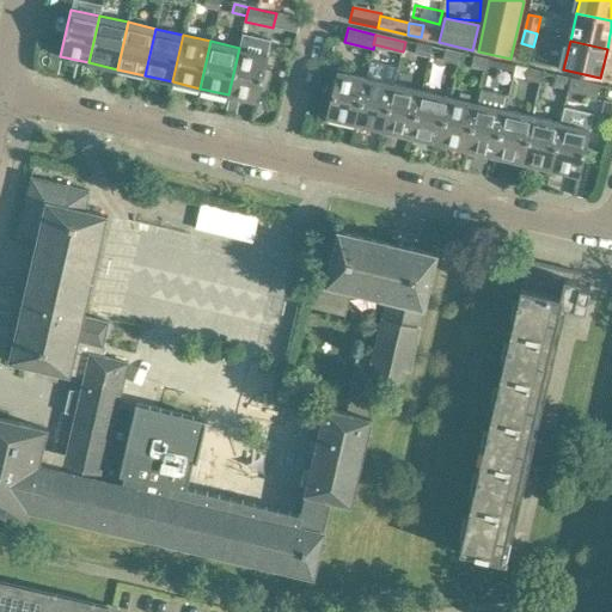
[(429,56),(432,46),(417,43),(415,53),(429,56)]
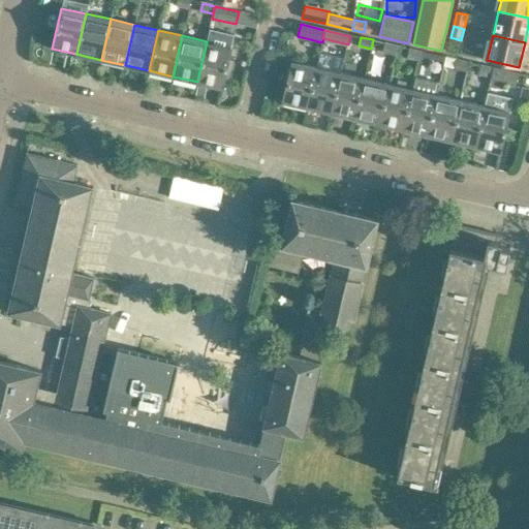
[(221,88),(231,47),(207,41),(197,82),(221,88)]
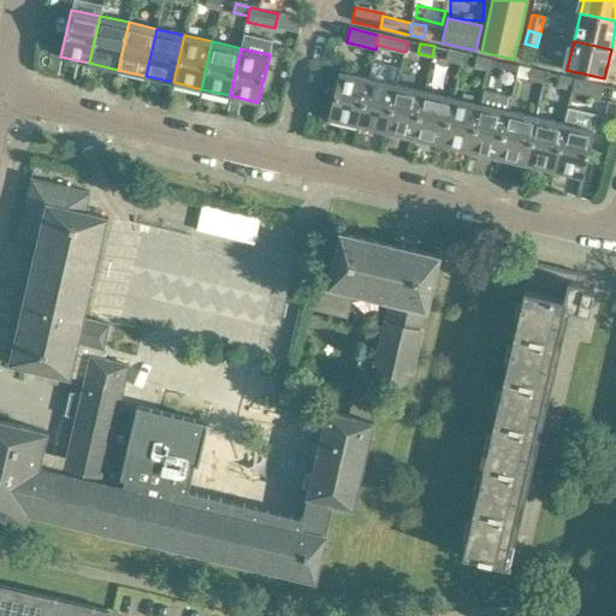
[(461,63),(463,53),(449,49),(445,60),(461,63)]
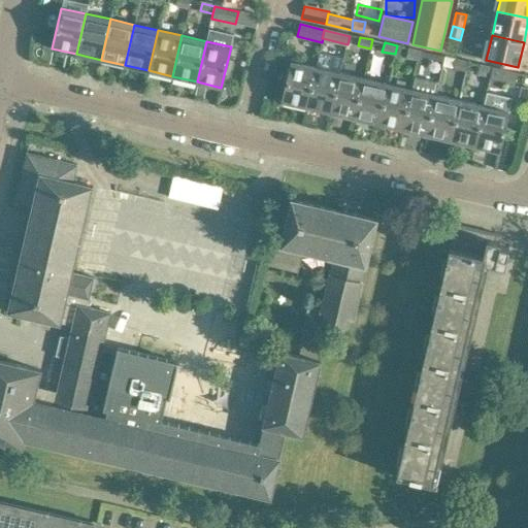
[(420,60),(422,51),(408,47),(406,57),(420,60)]
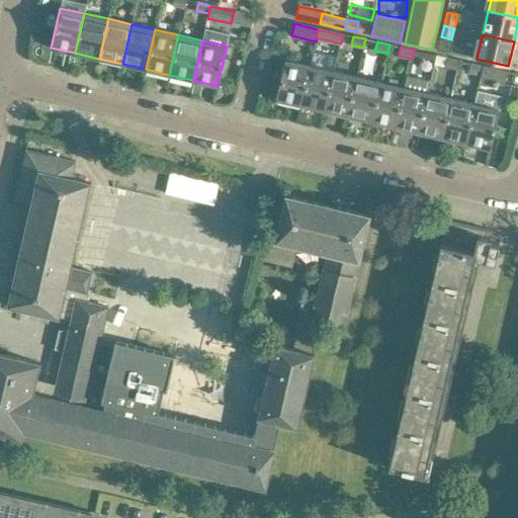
[(458,70),(460,61),(447,58),(445,66),(458,70)]
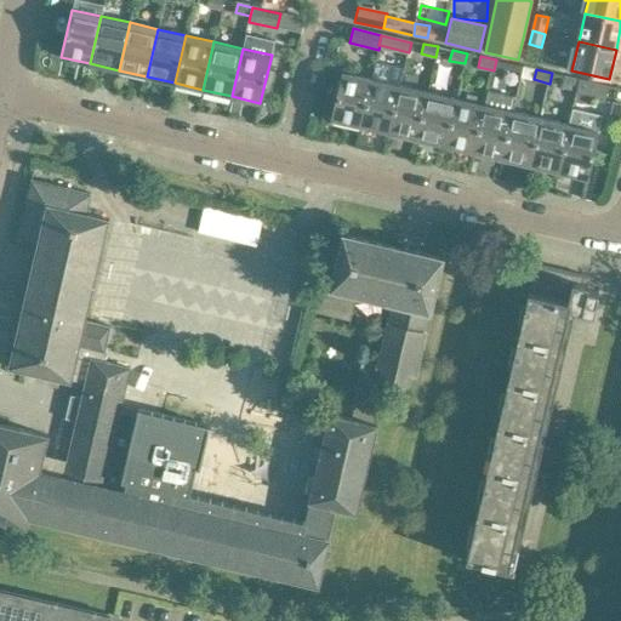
[(360,126),(371,78),(342,72),(331,119),(360,126)]
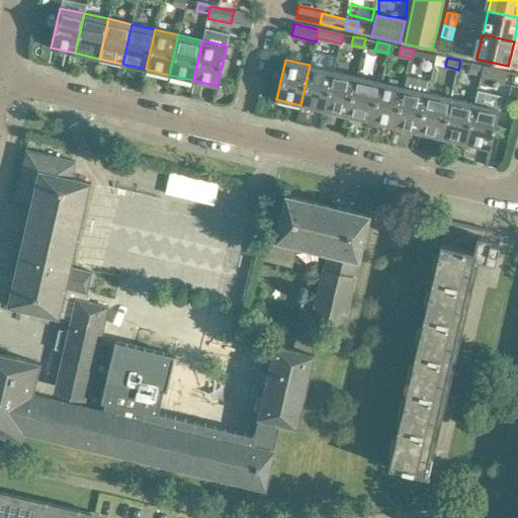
[(482,75),(484,66),(470,63),(468,72),(482,75)]
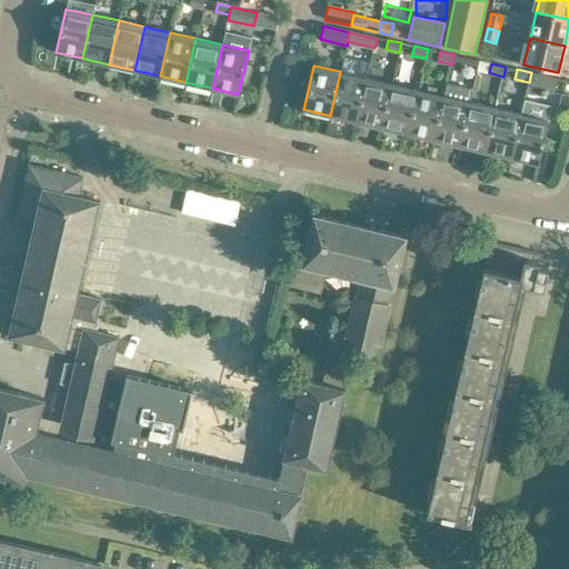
[(356,121),(366,78),(340,71),(330,116),(356,121)]
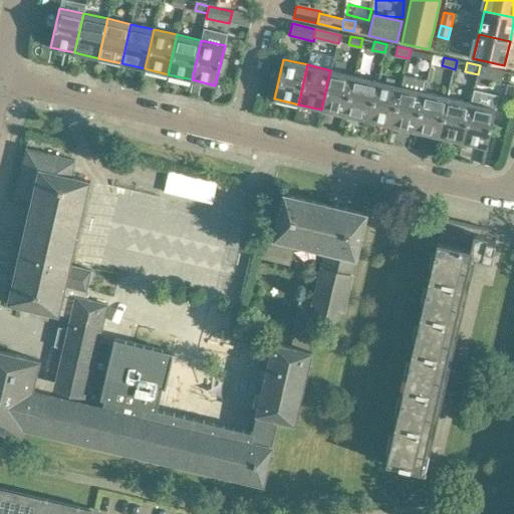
[(501,83),(503,71),(504,70),(480,65),(478,74),(476,82),(490,86),(491,80),(501,83)]
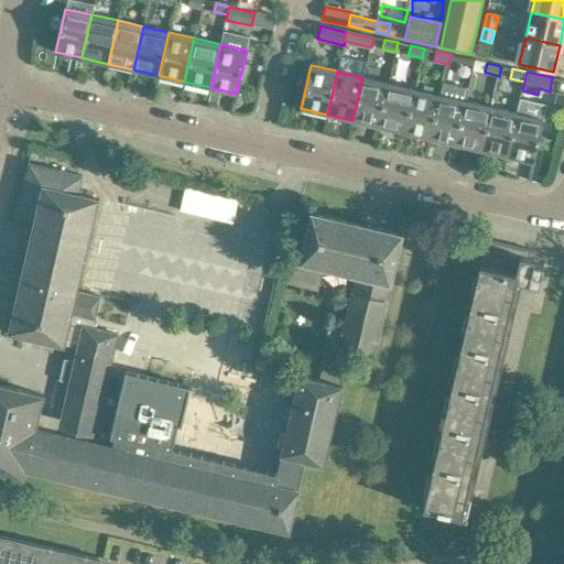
[(378,126),(389,83),(362,77),(353,120),(378,126)]
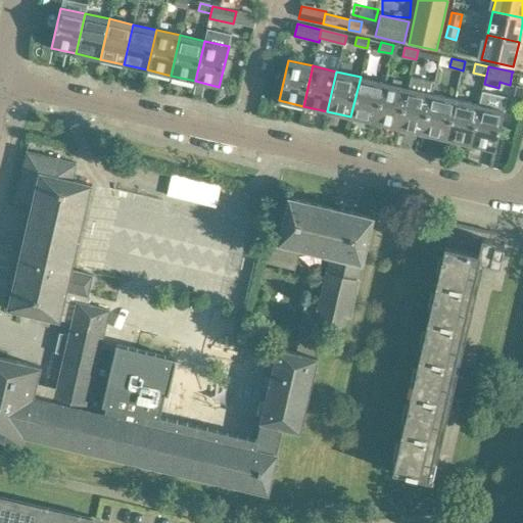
[(431,94),(432,94),(435,82),(411,76),(409,88),(408,88),(398,128),(422,134),(431,94)]
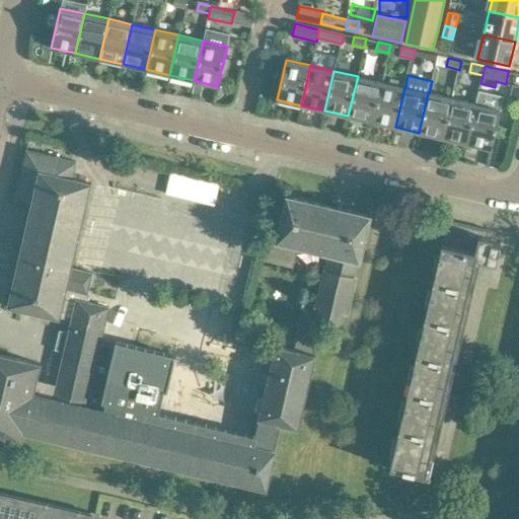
[(372,122),(381,82),(358,76),(348,116),(372,122)]
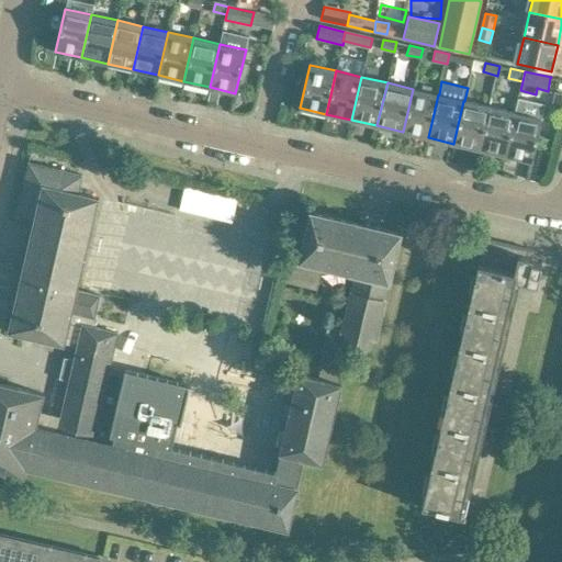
[(428,137),(438,94),(413,89),(403,132),(428,137)]
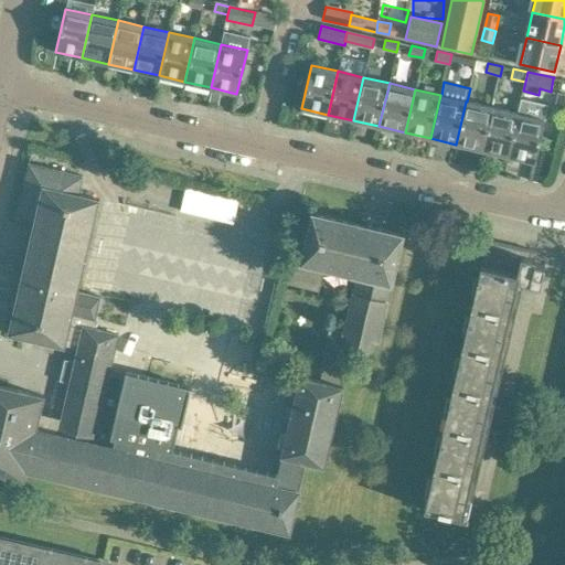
[(519,113),(518,113),(508,156),(534,162),(547,105),(521,98),(519,113)]
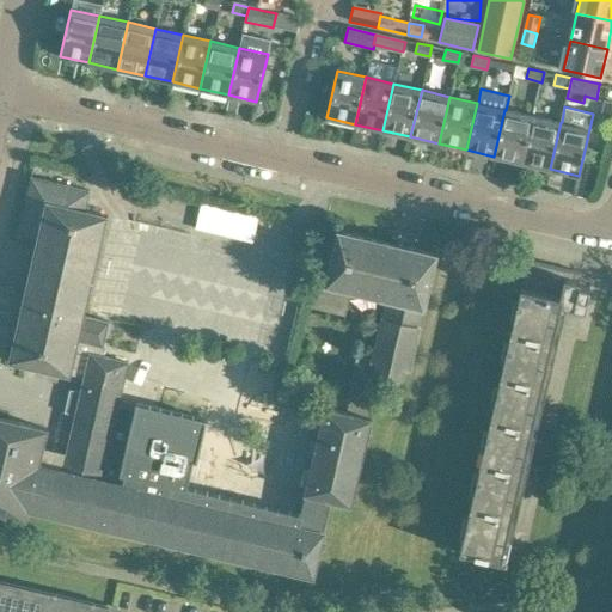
[(533,116),(506,110),(505,110),(494,157),(522,163),(533,116)]
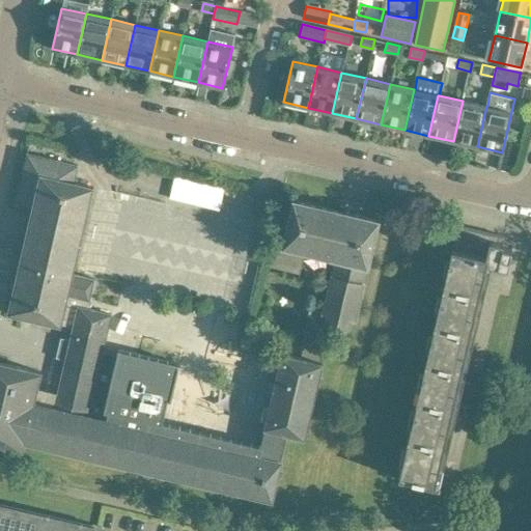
[(477,146),(486,106),(463,101),(453,141),(477,146)]
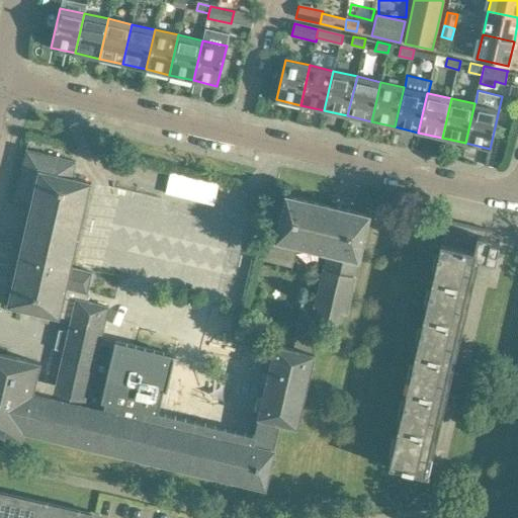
[(99,346),(108,307),(85,300),(87,293),(86,293),(91,272),(71,267),(90,182),(72,178),(75,162),(26,150),(15,199),(31,203),(7,307),(59,318),(60,317),(71,320),(57,384),(35,379),(39,363),(0,353),(0,432),(22,437),(23,431),(189,470),(265,489),(270,470),(275,448),(273,448),(279,423),(296,427),(315,354),(314,353),(314,354),(312,354),(274,345),(273,349),(257,418),(253,435),(157,412),(163,390),(166,391),(174,355),(114,340),(112,349),(99,346)]
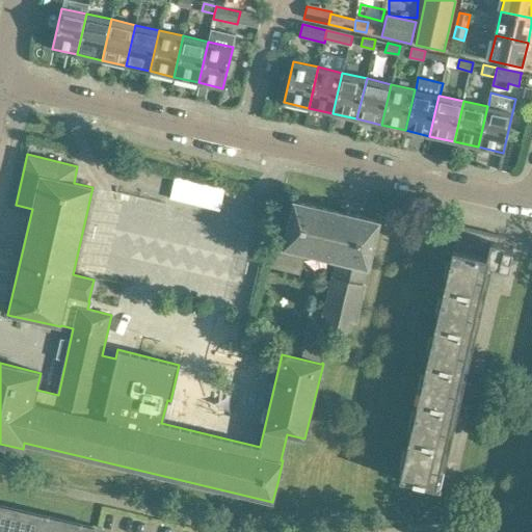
[(220,210),(224,192),(225,187),(176,176),(170,198),(220,210)]
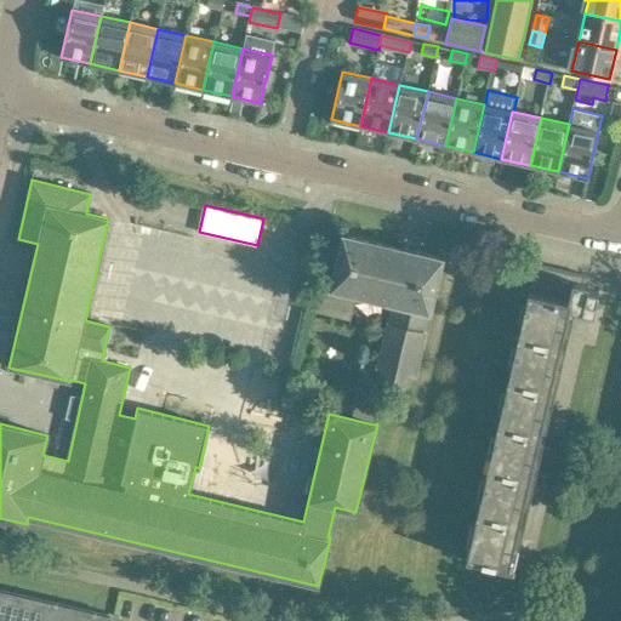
[(431,312),(444,256),(342,232),(330,285),(318,283),(311,309),(351,319),(357,295),(393,303),(389,323),(388,322),(377,365),(374,364),(371,372),(360,370),(353,403),(377,409),(374,425),(376,425),(376,423),(379,409),(381,409),(386,388),(398,391),(408,385),(410,374),(416,375),(426,331),(426,330),(429,312),(431,312)]
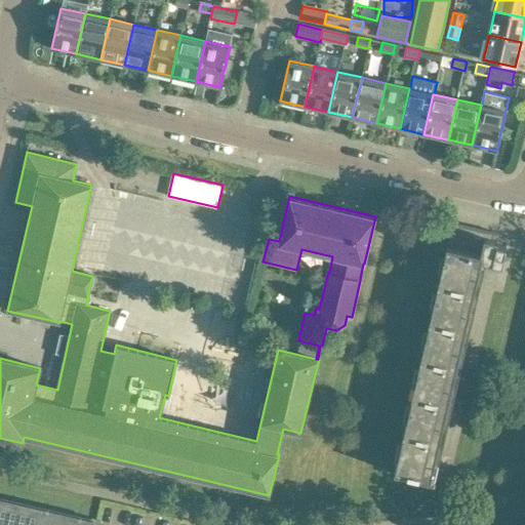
[(485,261),(492,264),(501,266),(506,246),(496,244),(497,241),(492,239),(493,232),(452,223),(447,246),(446,246),(394,473),(434,482),(485,261)]
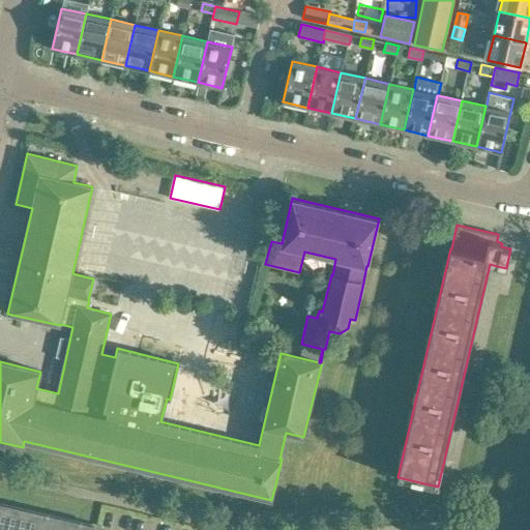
[(105,529),(106,527),(0,502),(0,529),(105,529)]
